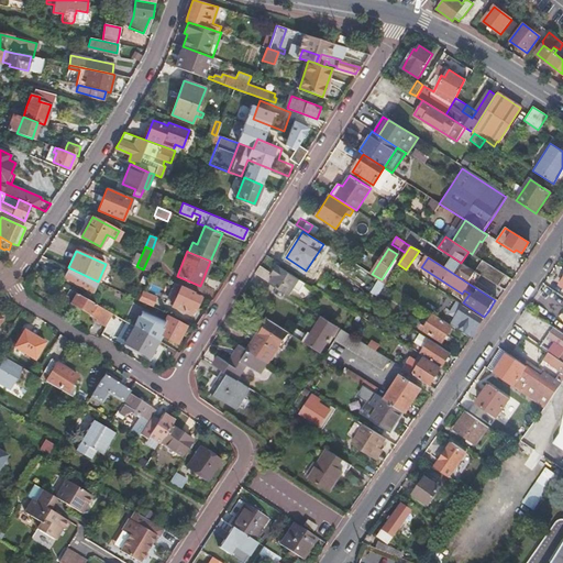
[(461,263),(453,257),(445,268),(471,285),(477,274),(475,272),(461,263)]
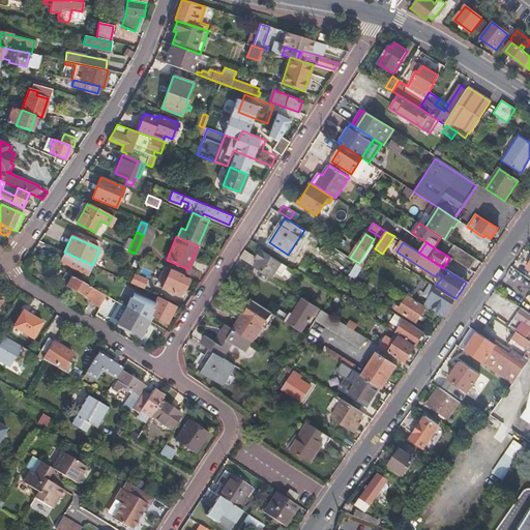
[(453,245),(447,256),(449,258),(469,269),(476,260),(453,245)]
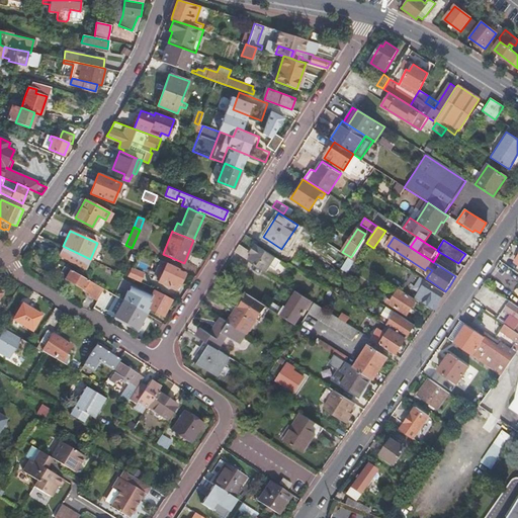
[(252,254),(248,260),(258,267),(267,253),(255,245),(250,252),(252,254)]
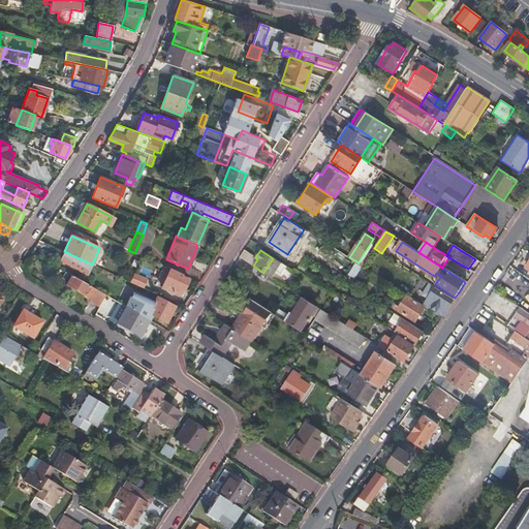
[(61,259),(87,275),(92,265),(64,251),(61,259)]
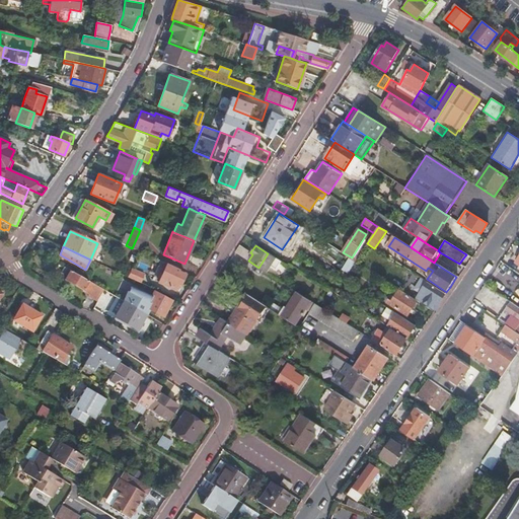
[(63,266),(50,258),(48,262),(61,270),(63,266)]
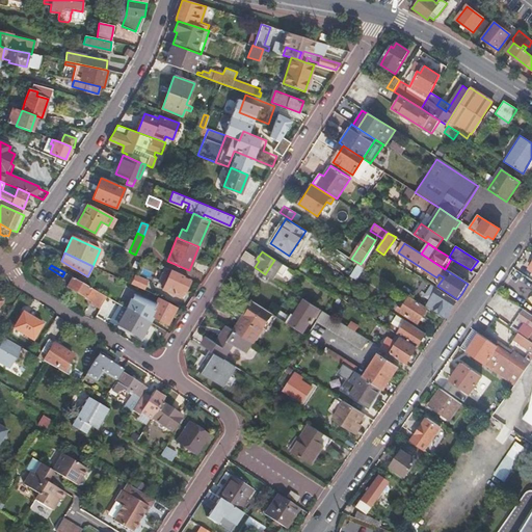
[(181,277),(182,275),(171,270),(165,283),(171,287),(169,289),(176,292),(177,289),(184,292),(189,282),(181,277)]
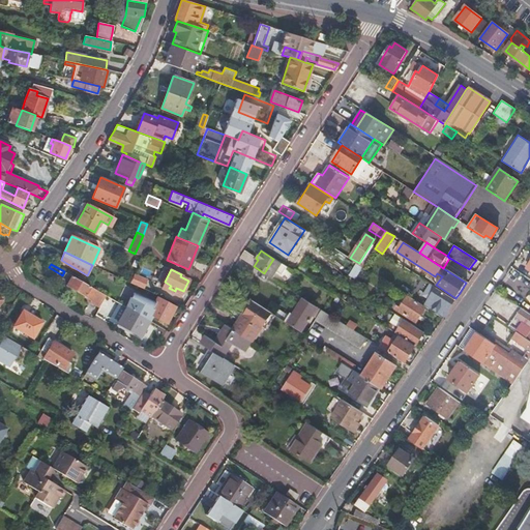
[(130,283),(142,288),(146,280),(135,273),(130,283)]
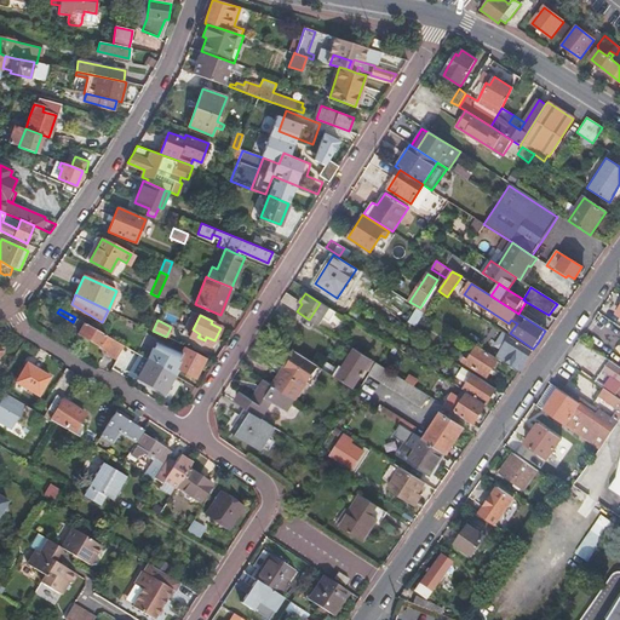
[(74,332),(118,356),(124,345),(80,321),(74,332)]
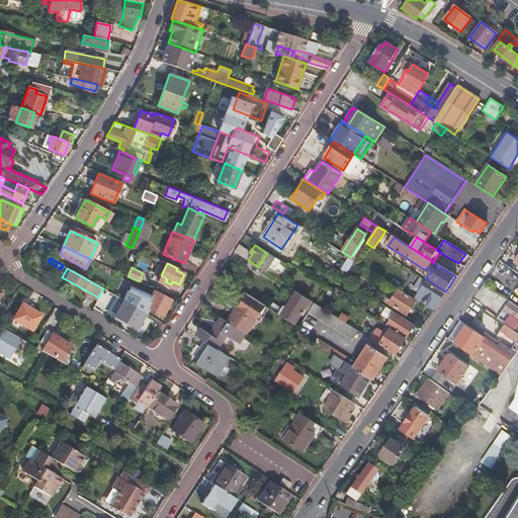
[(433,309),(444,293),(426,281),(425,283),(420,280),(414,288),(419,291),(416,297),(433,309)]
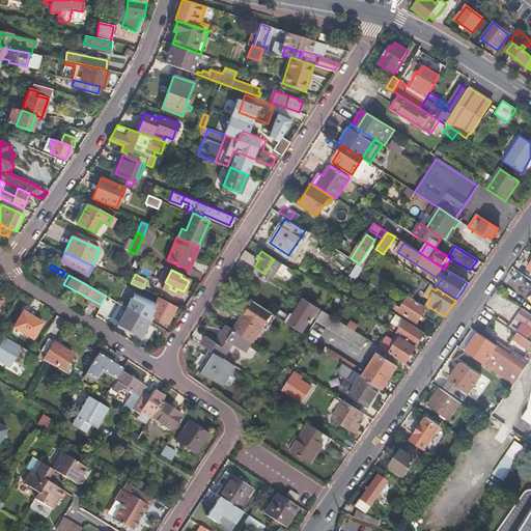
[(127,308),(148,320),(151,316),(166,324),(175,307),(158,299),(155,304),(134,294),(127,308)]
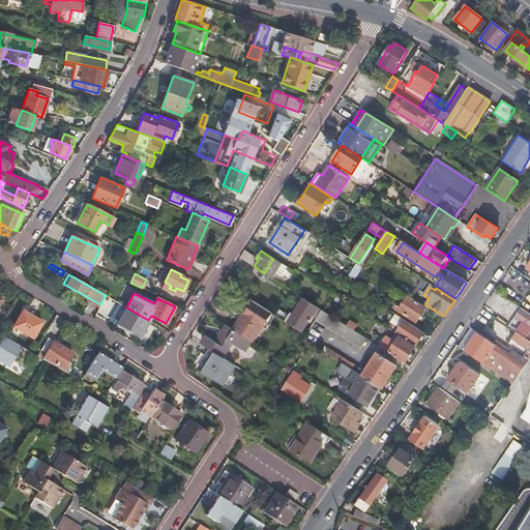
[(425,307),(408,296),(401,307),(398,305),(395,308),(413,321),(416,315),(419,317),(425,307)]
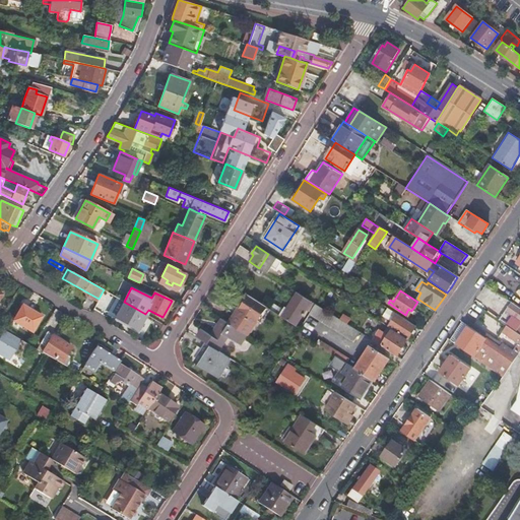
[(298,293),(282,318),(296,326),(311,302),(298,293)]
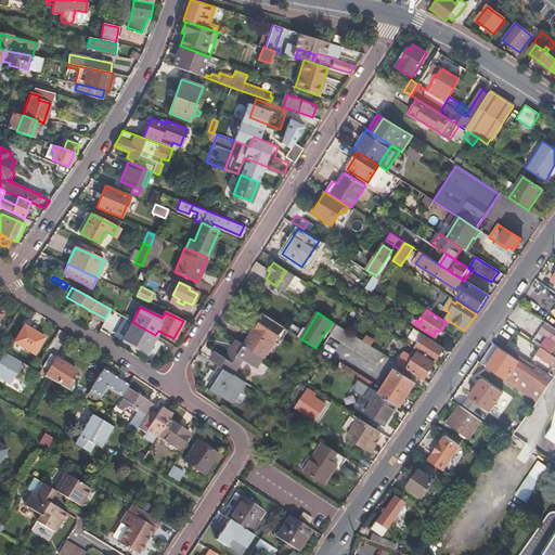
[(284,328),(266,317),(257,328),(255,326),(249,335),(244,344),(262,357),(265,358),(284,328)]
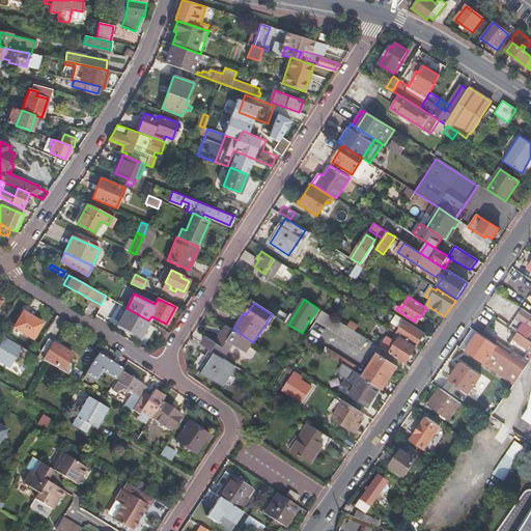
[(140,335),(148,320),(127,308),(118,324),(140,335)]
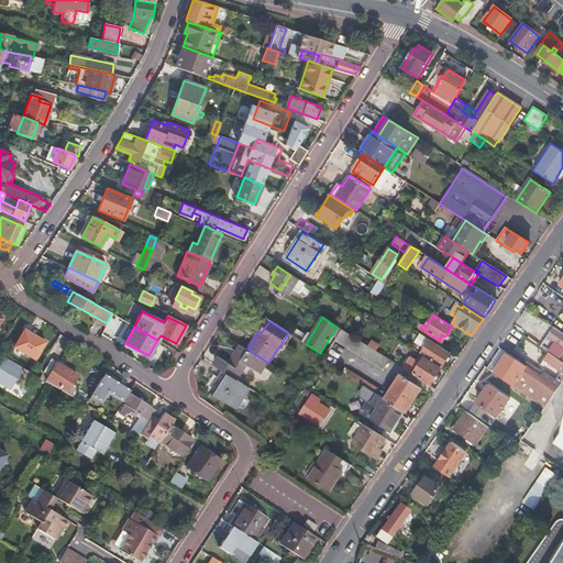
[(562,333),(554,328),(547,337),(560,346),(553,356),(562,363),(562,333)]
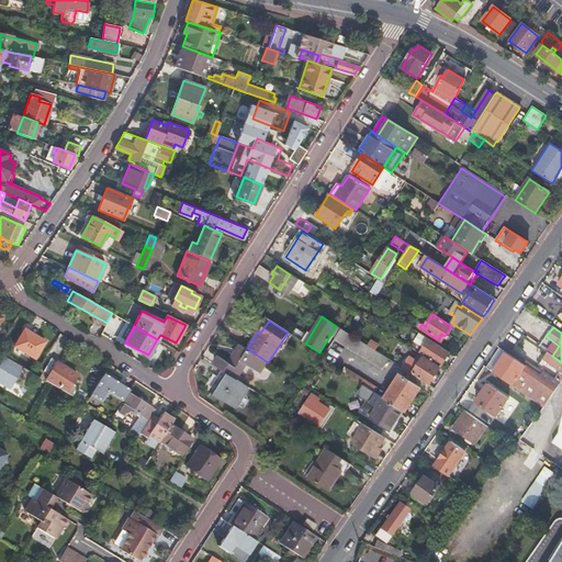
[(389,360),(349,334),(340,328),(334,340),(382,370),(389,360)]
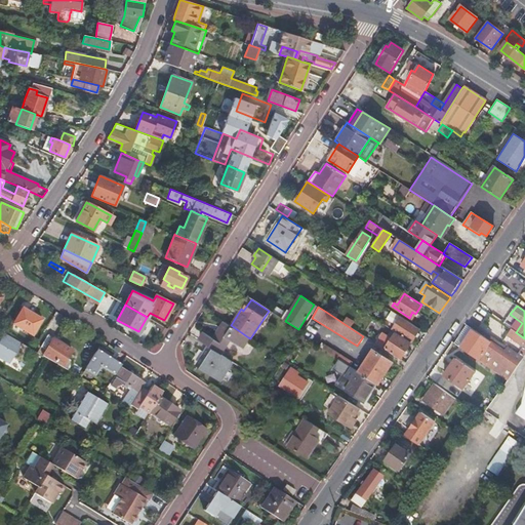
[(32,335),(41,319),(25,309),(21,315),(18,314),(12,323),(32,335)]
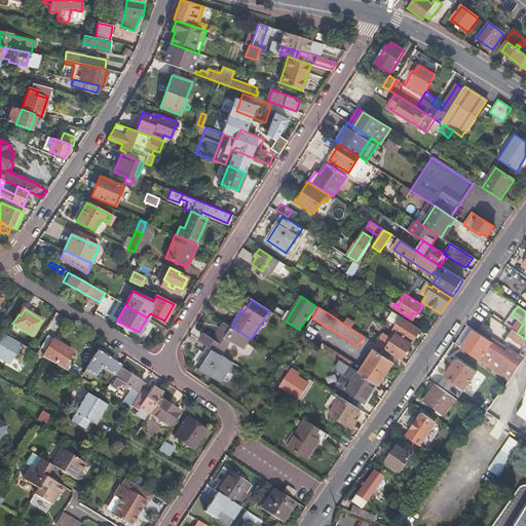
[(401,317),(391,331),(397,334),(412,343),(420,330),(401,317)]
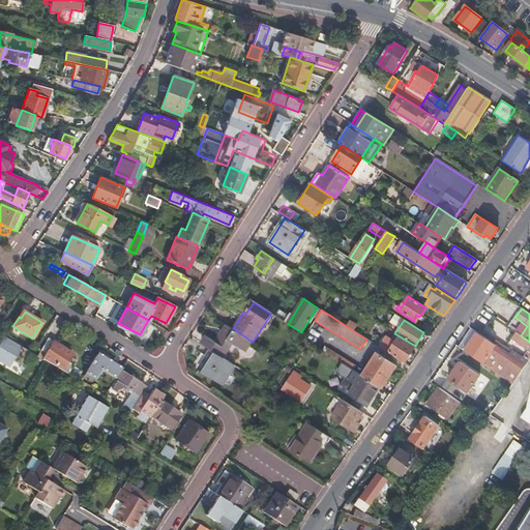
[(233,328),(225,324),(214,341),(205,334),(200,342),(212,350),(222,356),(227,350),(231,343),(243,351),(251,341),(233,328)]
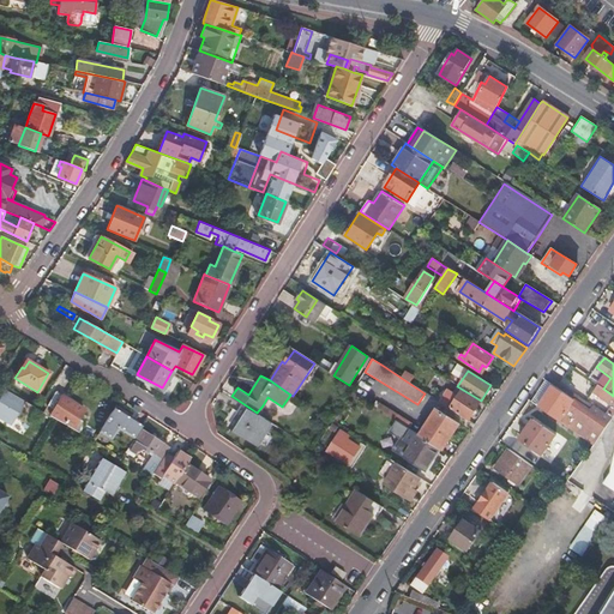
[(607,428),(613,420),(597,409),(595,411),(593,410),(591,411),(554,385),(547,380),(531,403),(539,408),(559,422),(594,446),(595,445),(607,428)]
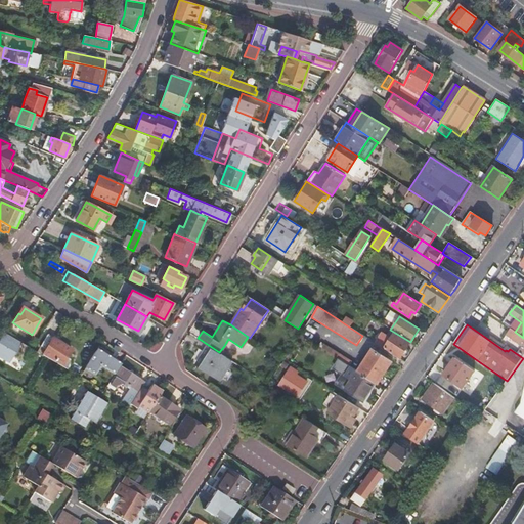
[(476,324),(473,329),(505,351),(506,350),(508,347),(476,324)]
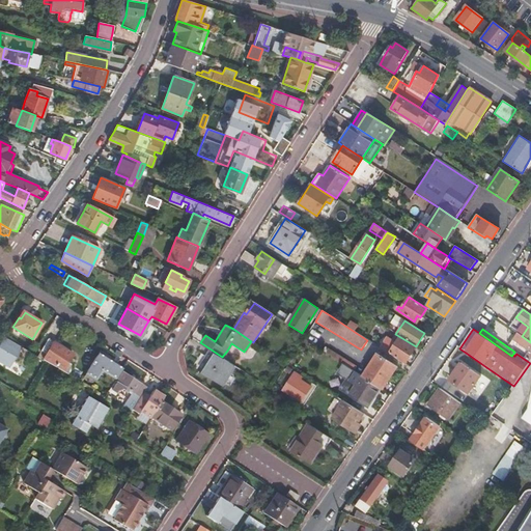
[(527,348),(530,342),(522,336),(518,333),(512,340),(526,351),(527,348)]
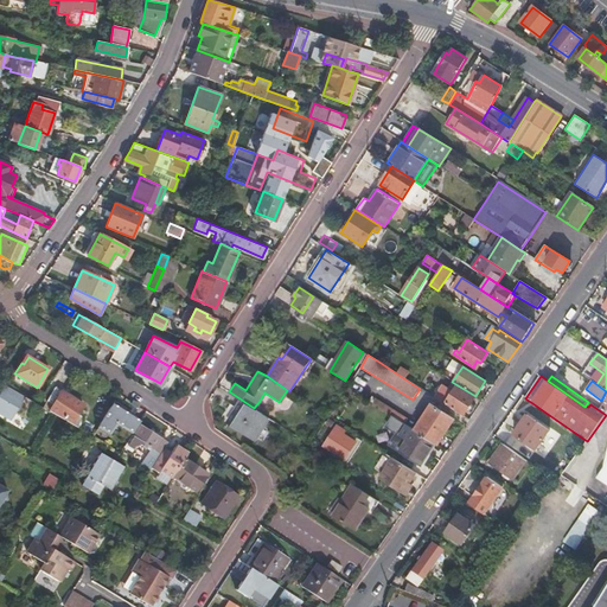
[(34,402),(5,385),(0,393),(0,413),(10,420),(14,413),(24,417),(34,402)]
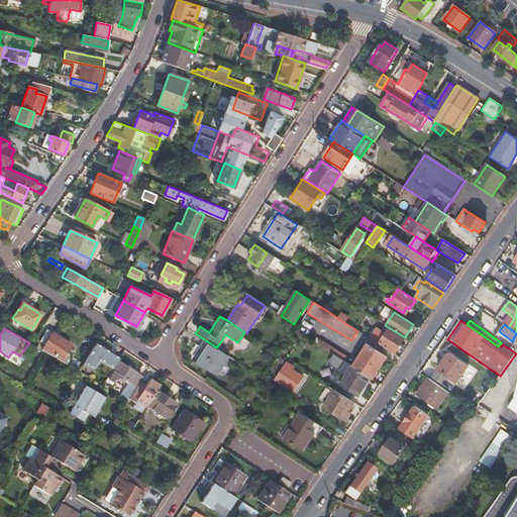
[(405,337),(390,328),(386,333),(378,328),(371,339),(379,344),(394,353),(405,337)]
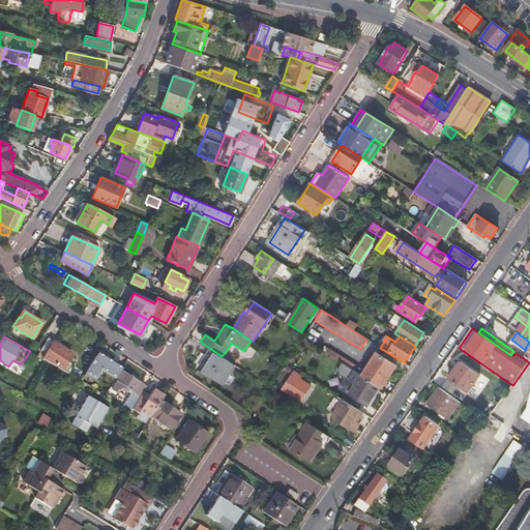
[(47,353),(42,359),(45,360),(67,374),(69,370),(63,366),(72,353),(48,337),(40,349),(47,353)]
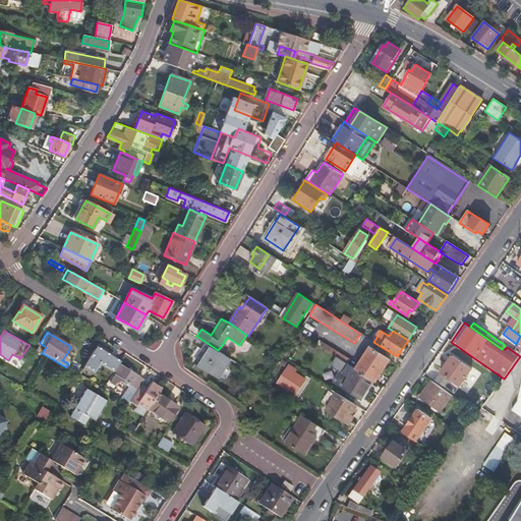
[(323,342),(320,347),(329,352),(332,348),(328,345),(323,342)]
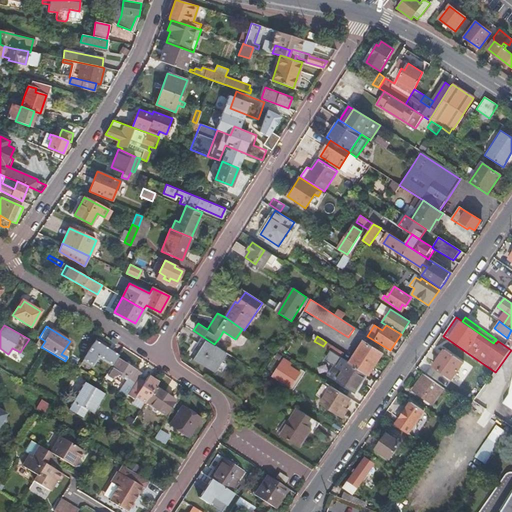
[(214,344),(205,338),(200,344),(193,340),(186,352),(215,371),(226,352),(214,344)]
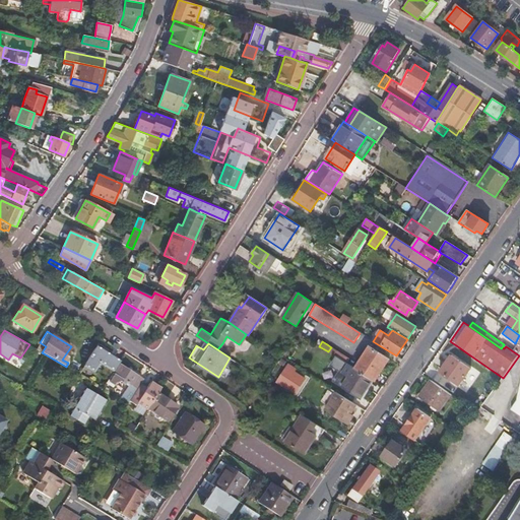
[(119,360),(95,345),(78,374),(88,379),(96,366),(111,374),(112,372),(119,360)]
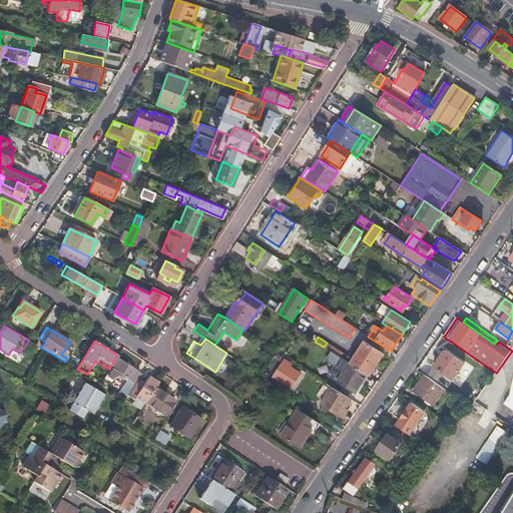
[(327,343),(324,347),(342,359),(345,355),(327,343)]
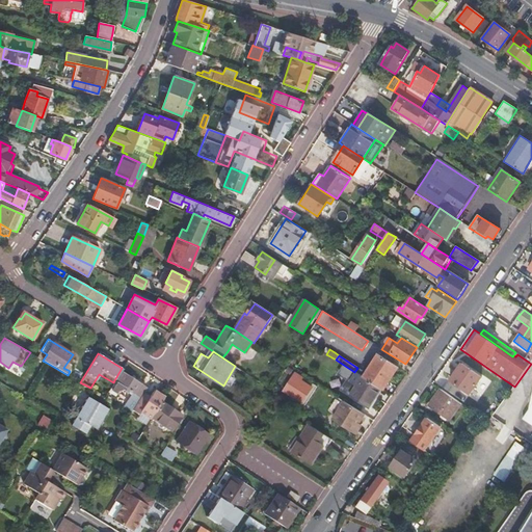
[(364,377),(380,389),(383,390),(397,368),(378,355),(371,367),(364,377)]
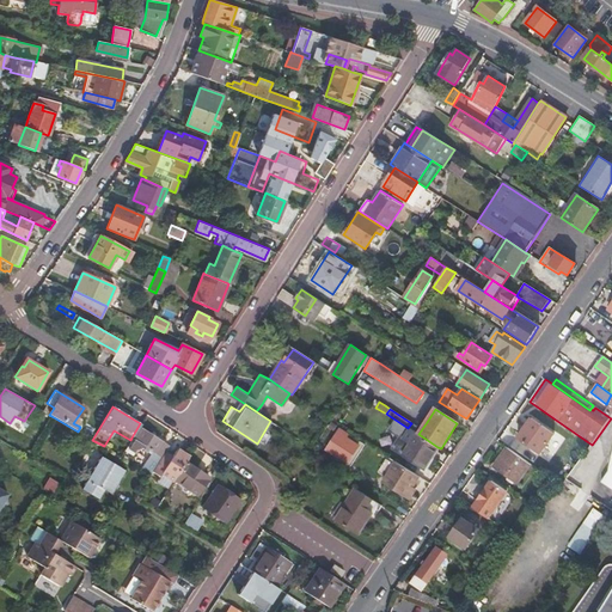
[(518,439),(540,454),(555,434),(532,418),(518,439)]
